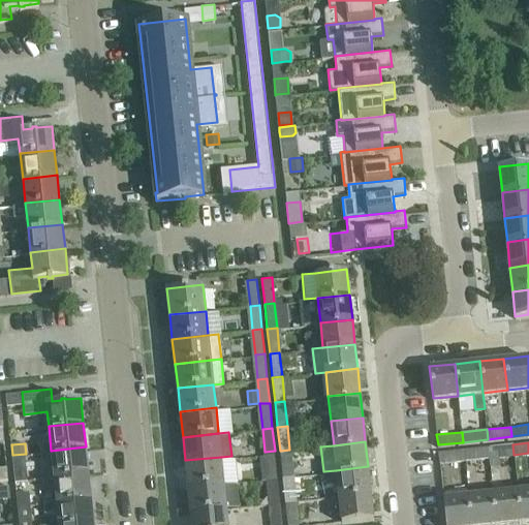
[(514,455),(512,444),(488,448),(489,457),(514,455)]
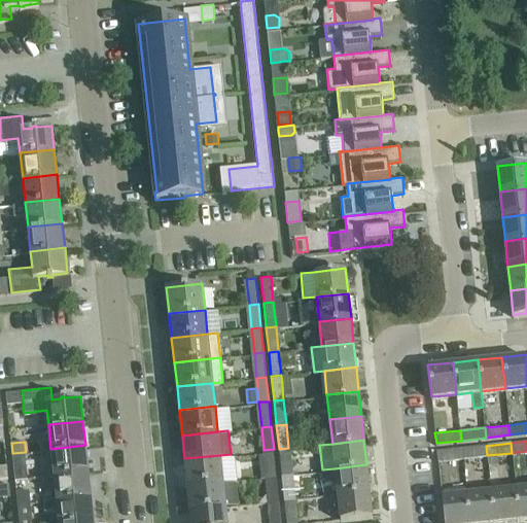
[(85,445),(50,449),(54,474),(88,469),(85,445)]
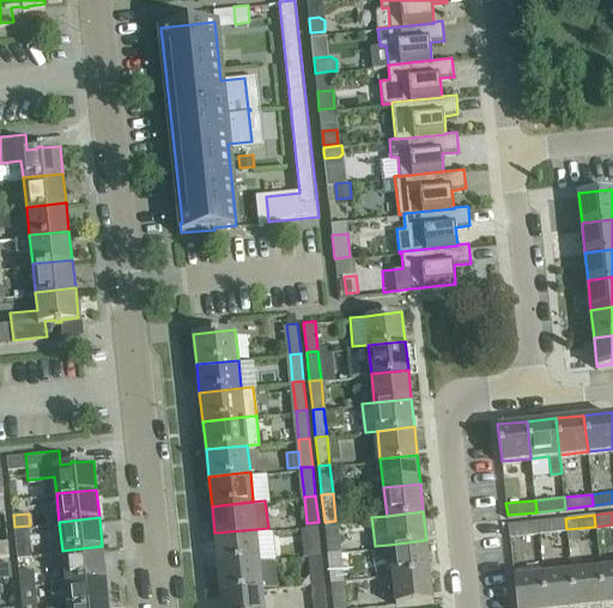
[(566,529),(565,518),(536,521),(538,533),(566,529)]
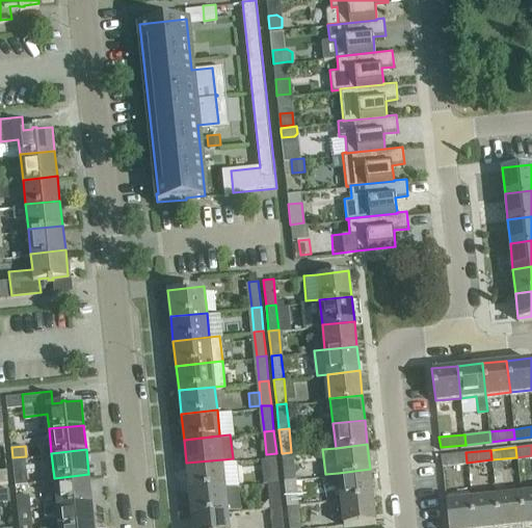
[(294,477),(291,452),(282,453),(284,478),(294,477)]
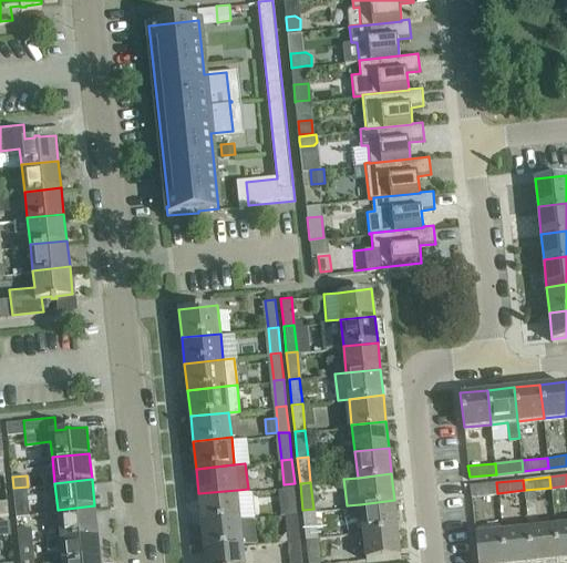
[(497,493),(496,482),(471,485),(472,497),(497,493)]
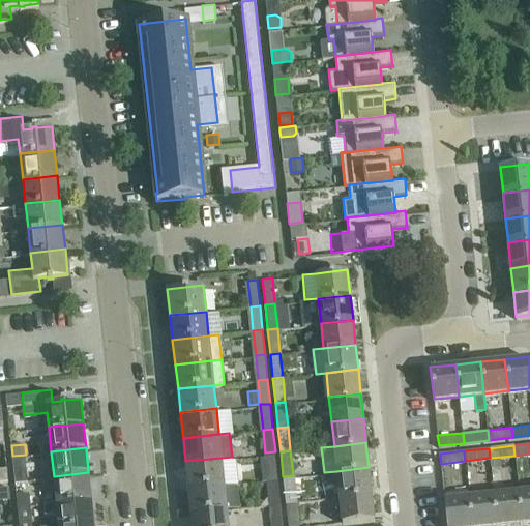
[(277,477),(275,451),(265,453),(268,478),(277,477)]
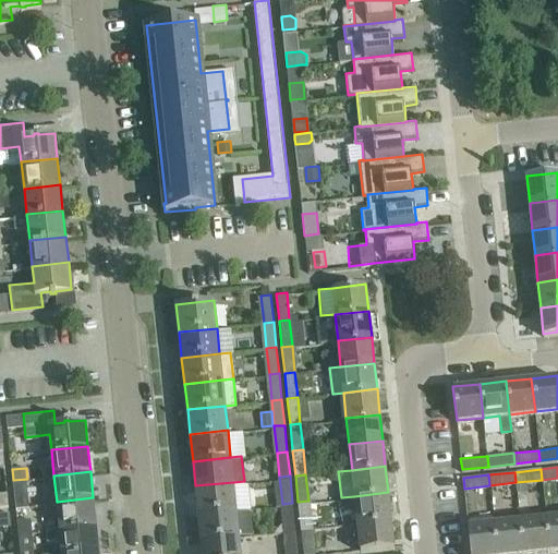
[(27,479),(13,480),(16,505),(29,504),(27,479)]
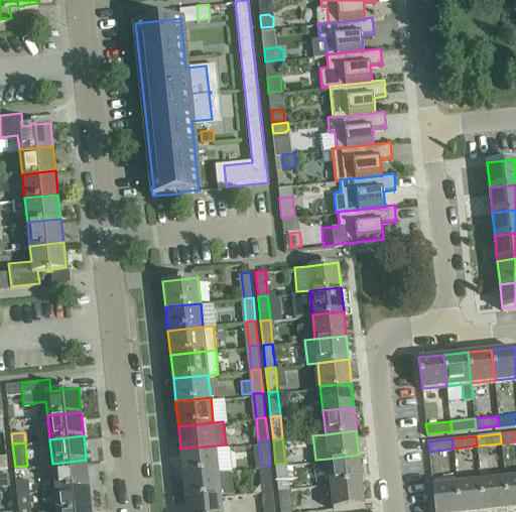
[(216,445),(180,449),(183,474),(218,470),(216,445)]
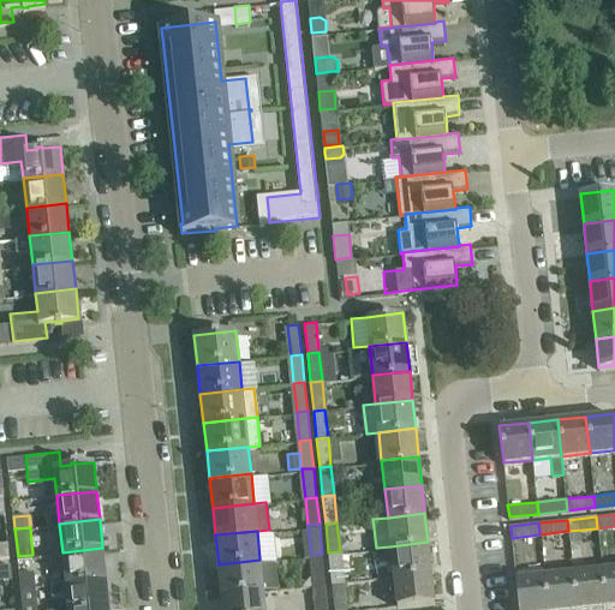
[(428,542),(390,546),(394,575),(431,572),(428,542)]
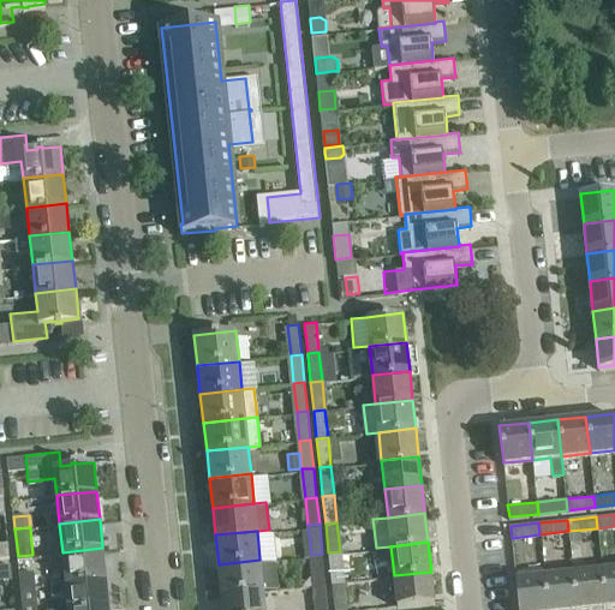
[(11,543),(0,544),(0,558),(12,558),(11,543)]
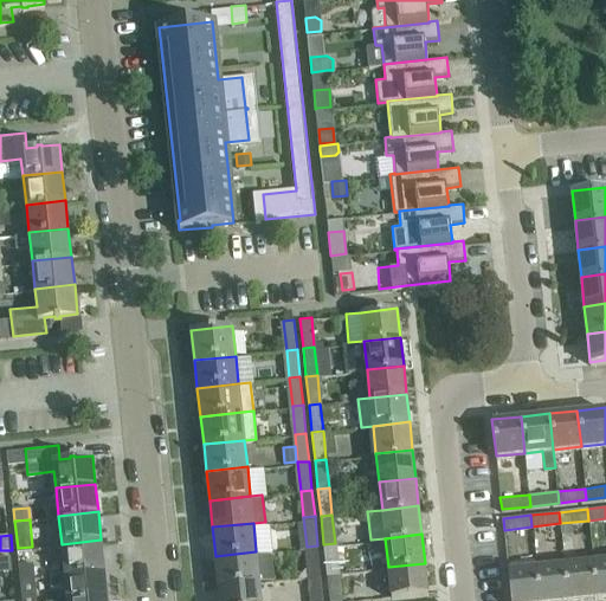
[(101,540),(62,544),(64,573),(104,568),(101,540)]
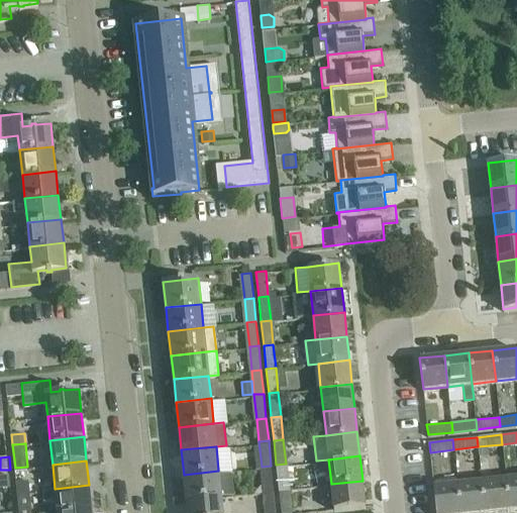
[(288,488),(286,464),(276,465),(279,489),(288,488)]
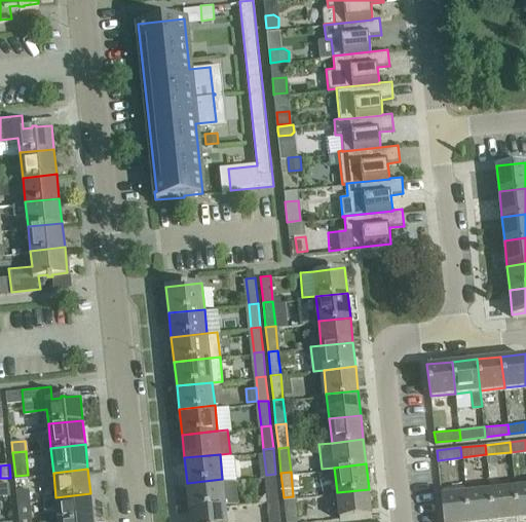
[(278,498),(275,474),(266,475),(268,499),(278,498)]
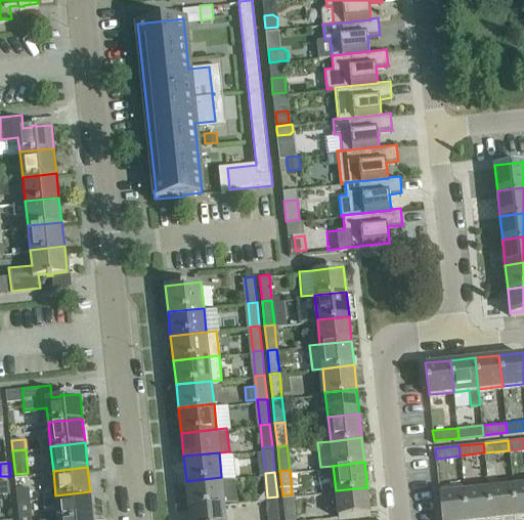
[(221,477),(186,481),(188,506),(224,502),(221,477)]
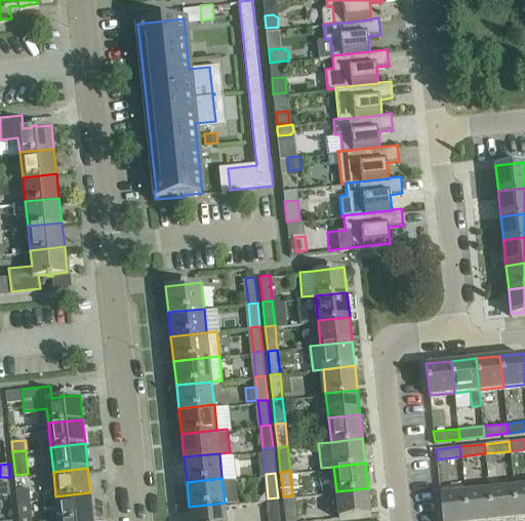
[(524,484),(514,485),(517,517),(524,516),(524,484)]
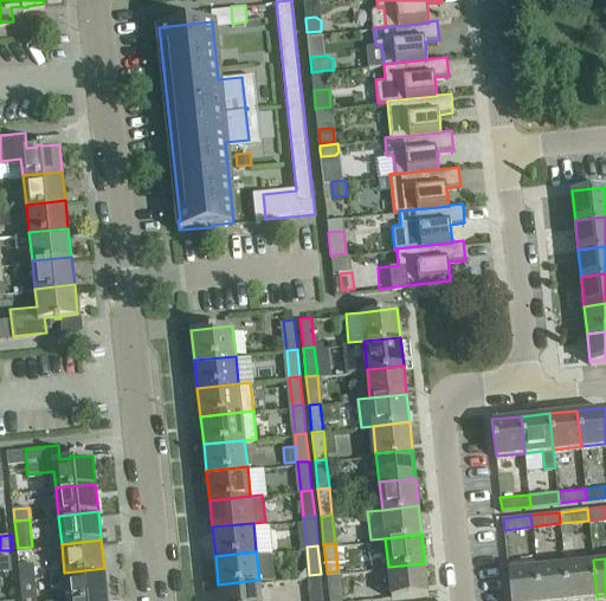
[(593,560),(563,563),(568,600),(597,596),(593,560)]
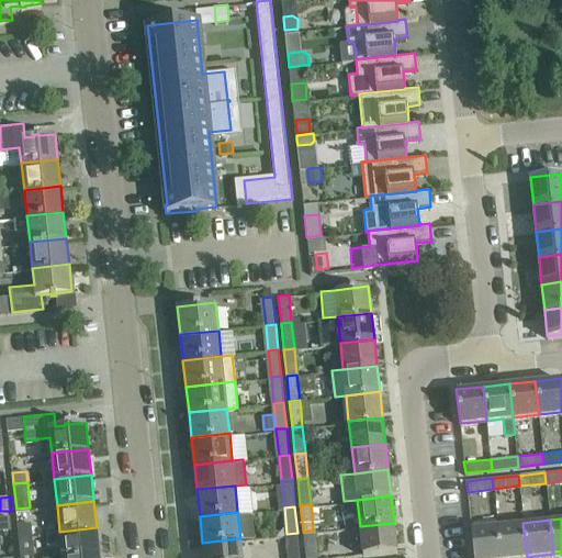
[(394,523),(360,526),(362,554),(396,549),(394,523)]
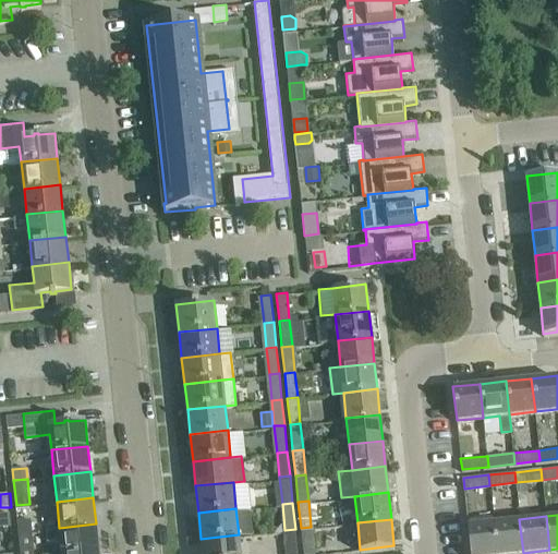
[(519,519),(493,521),(496,553),(510,553),(523,553),(519,519)]
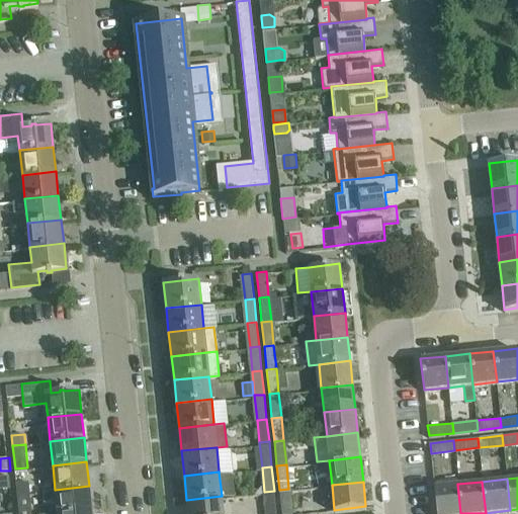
[(17,494),(29,493),(28,483),(16,484),(17,494)]
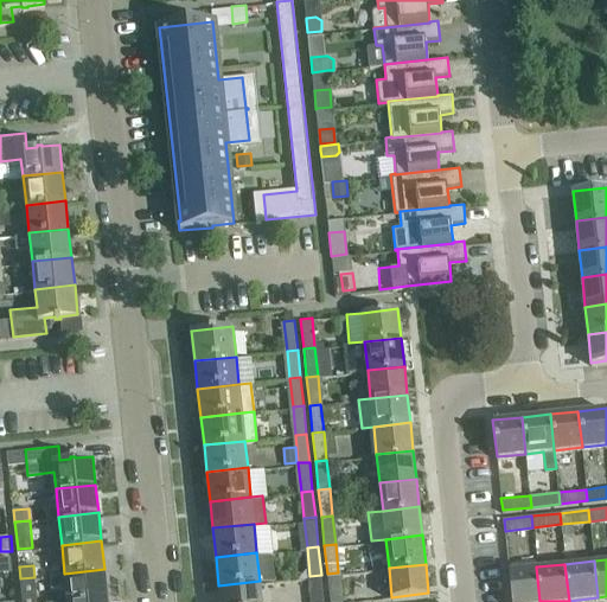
[(540,601),(536,567),(509,570),(511,601),(540,601)]
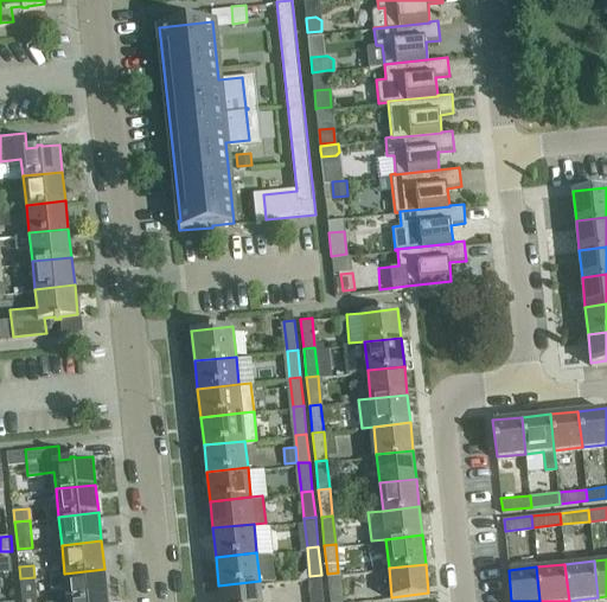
[(107,597),(104,569),(64,574),(51,575),(52,586),(65,584),(68,601),(107,597)]
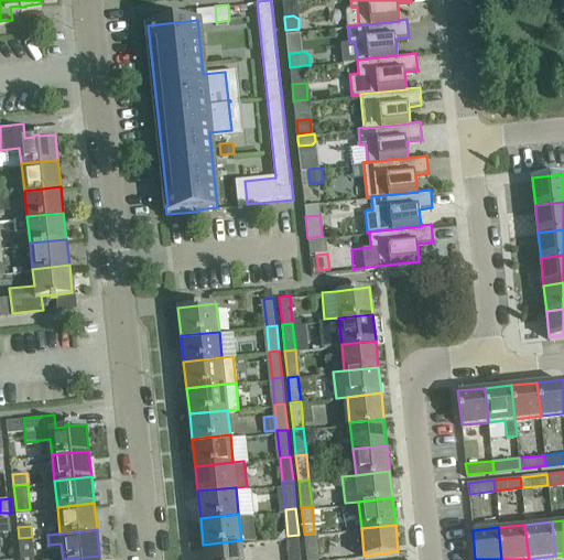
[(316,559),(314,532),(304,534),(306,559),(316,559)]
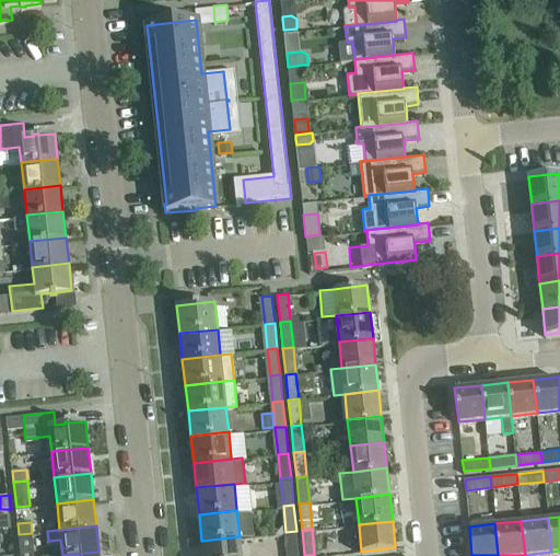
[(299,555),(296,531),(286,532),(288,555),(299,555)]
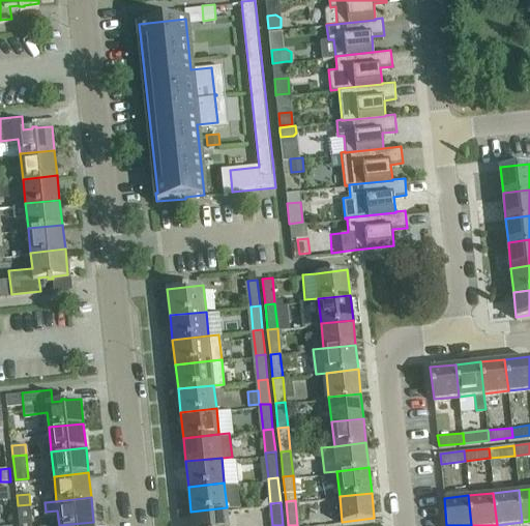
[(32,525),(30,504),(18,505),(19,525),(32,525)]
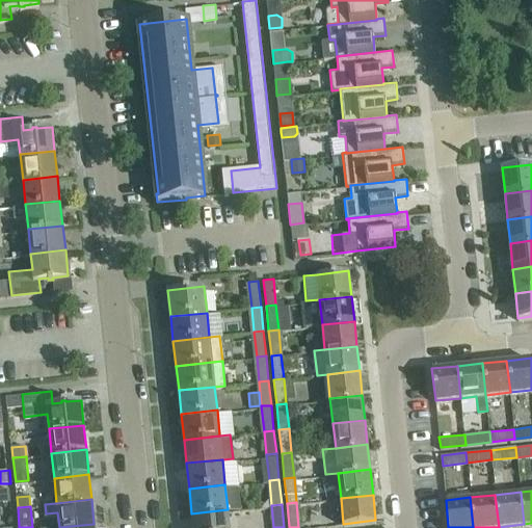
[(229,527),(228,509),(191,513),(192,527),(229,527)]
